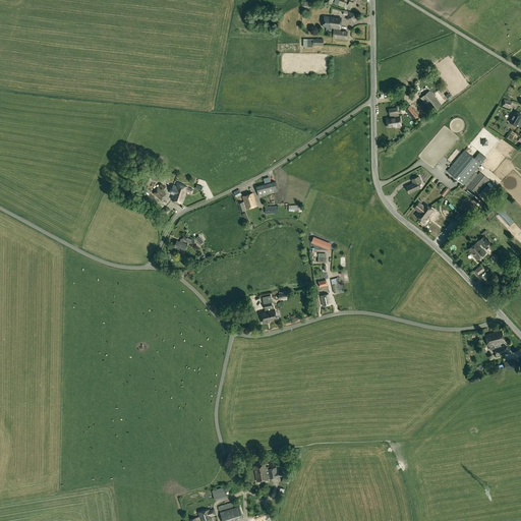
[(347,19),(354,21),(356,15),(349,13),(347,19)]
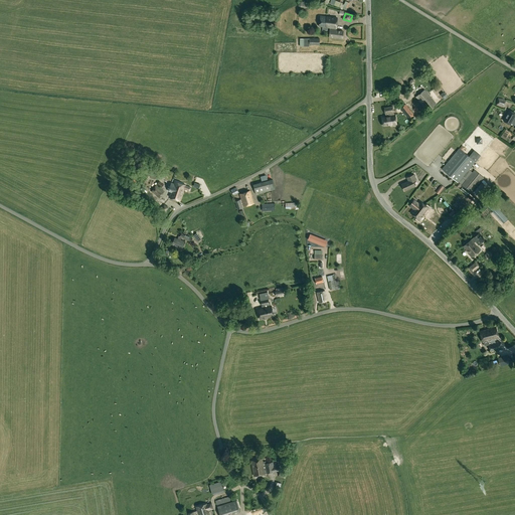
[(327,30),(327,28),(336,29),(337,18),(320,16),(319,27),(324,27),(324,30),(327,30)]
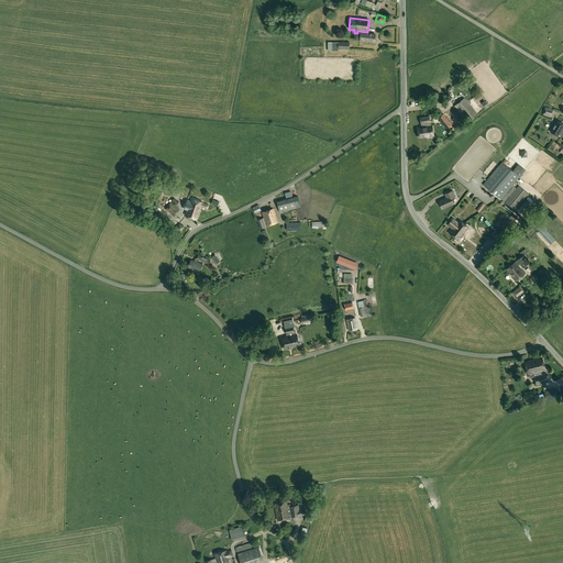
[(361,33),(360,41),(374,43),(375,34),(361,33)]
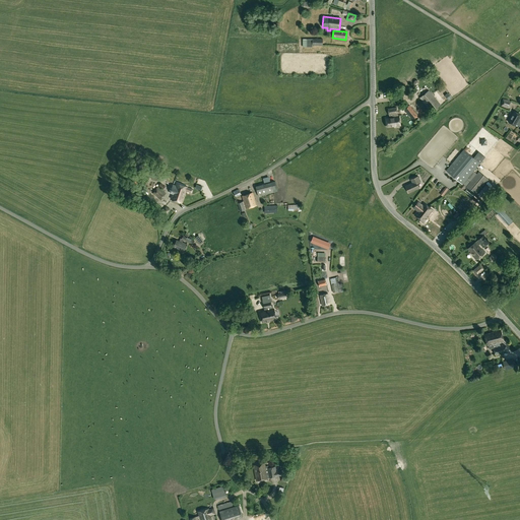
[(432,113),(441,105),(429,90),(419,99),(432,113)]
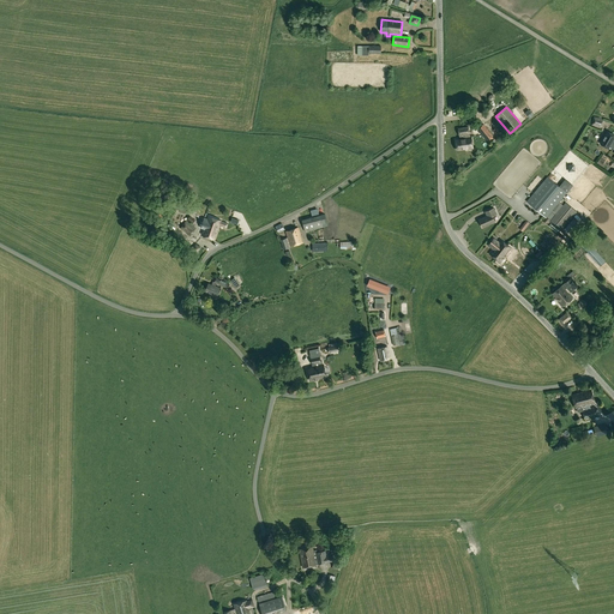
[(601,128),(603,120),(594,116),(591,126),(601,128)]
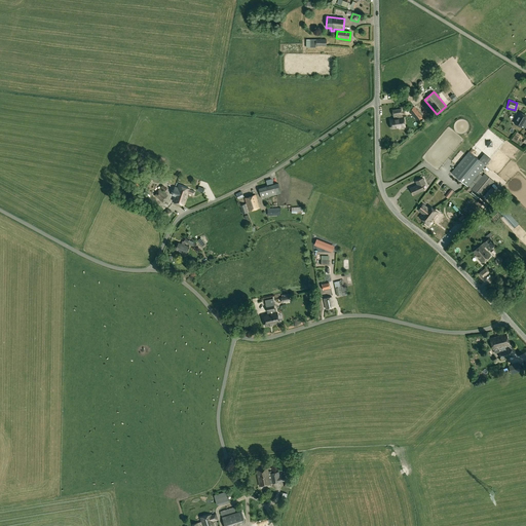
[(409,111),(417,120),(422,116),(415,106),(409,111)]
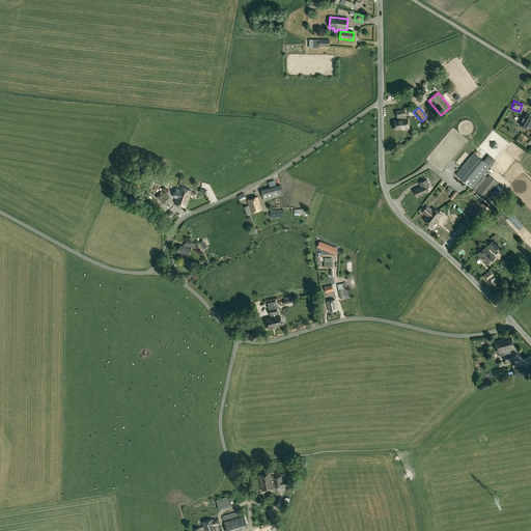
[(408,119),(406,119),(406,116),(406,110),(396,112),(397,117),(398,120),(394,121),(395,130),(402,129),(402,130),(409,129),(408,119)]
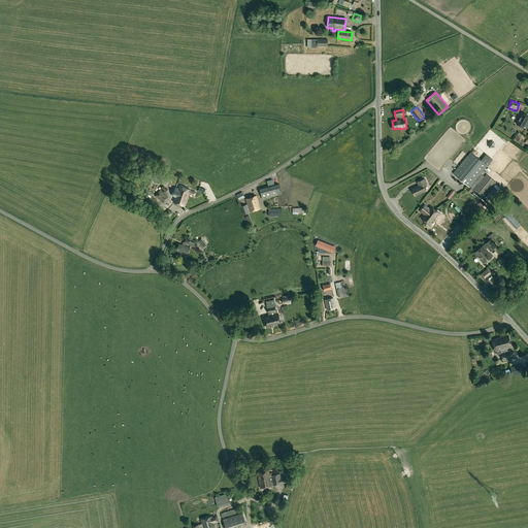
[(527,121),(527,119),(527,116),(522,112),(516,124),(523,128),(524,126),(527,128),(527,130),(527,121)]
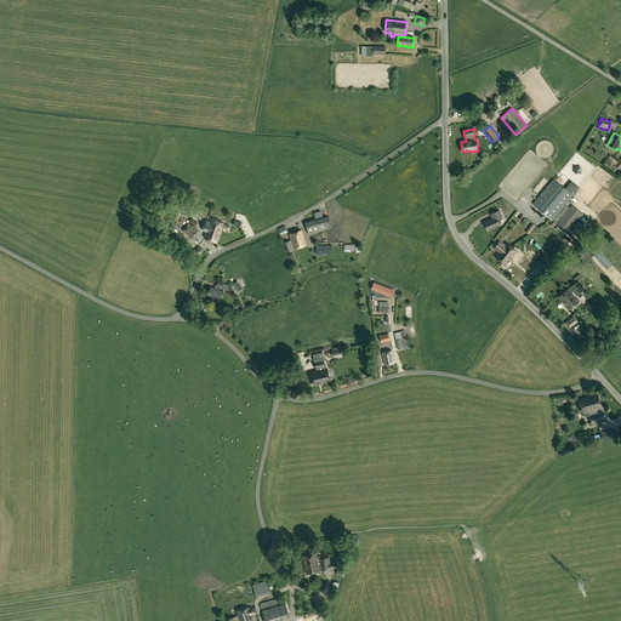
[(554,178),(533,204),(551,220),(550,222),(554,227),(557,224),(556,223),(569,208),(565,205),(574,195),(554,178)]
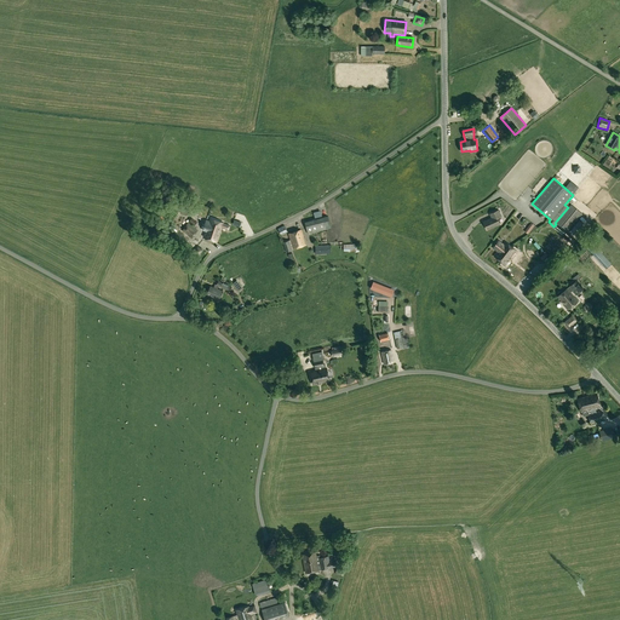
[(177,200),(173,208),(188,214),(191,206),(177,200)]
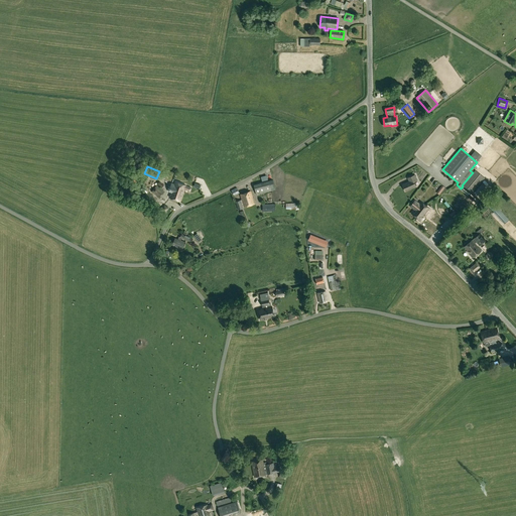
[(484,177),(476,170),(473,172),(462,185),(463,186),(471,194),(484,177)]
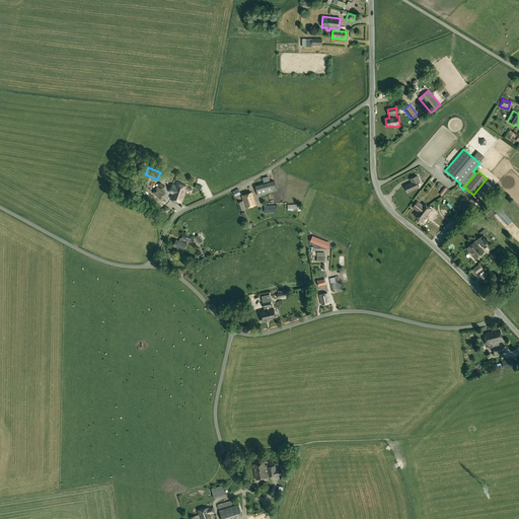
[(410,179),(412,182),(404,186),(408,193),(419,188),(416,183),(420,181),(418,176),(410,179)]
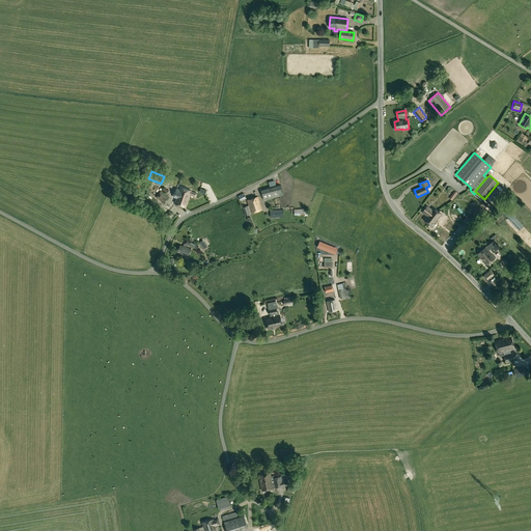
[(279,195),(282,194),(280,187),(277,188),(277,186),(261,190),(263,200),(279,196),(279,195)]
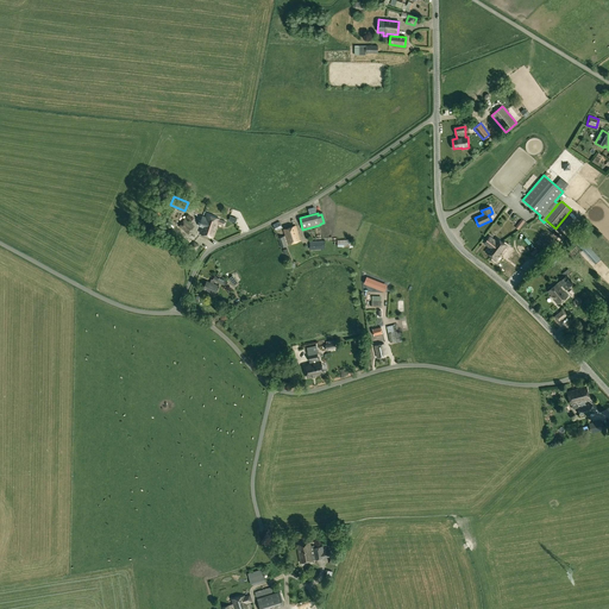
[(207,214),(206,218),(202,217),(200,225),(202,226),(200,233),(213,238),(218,224),(224,226),(225,221),(207,214)]
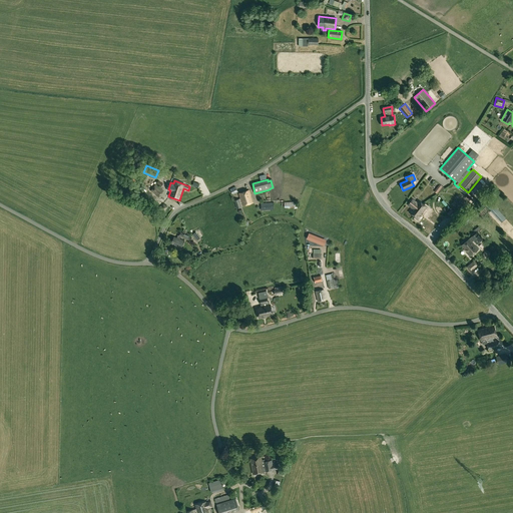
[(155,184),(150,191),(158,198),(164,190),(155,184)]
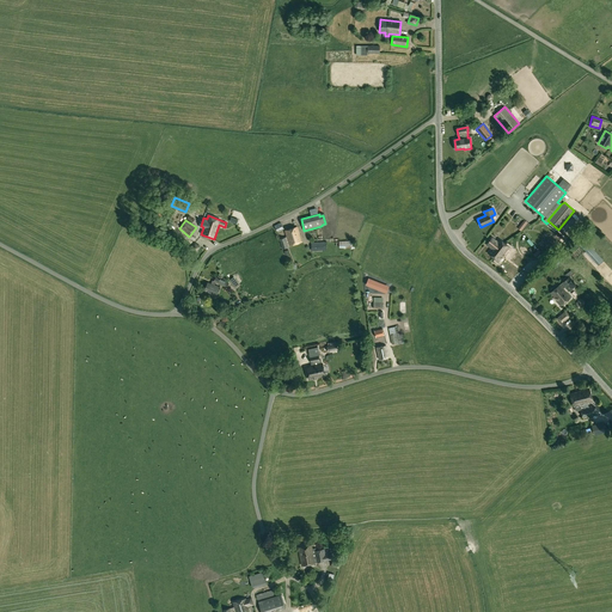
[(525,220),(518,228),(521,231),(527,222),(525,220)]
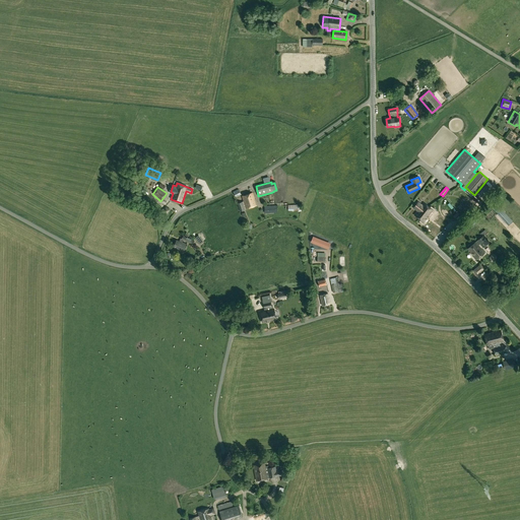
[(238,203),(241,211),(245,210),(245,209),(257,205),(257,204),(256,200),(255,201),(252,193),(243,196),(244,201),(238,203)]
